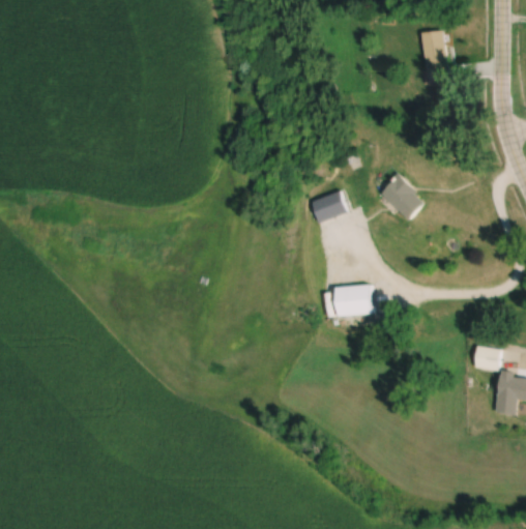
[(447,31),(422,31),(422,84),(447,84),(447,31)]
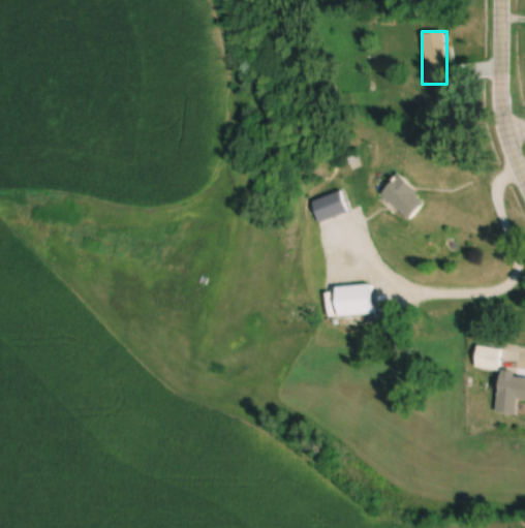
[(378,192),(405,219),(424,200),(397,174),(378,192)]
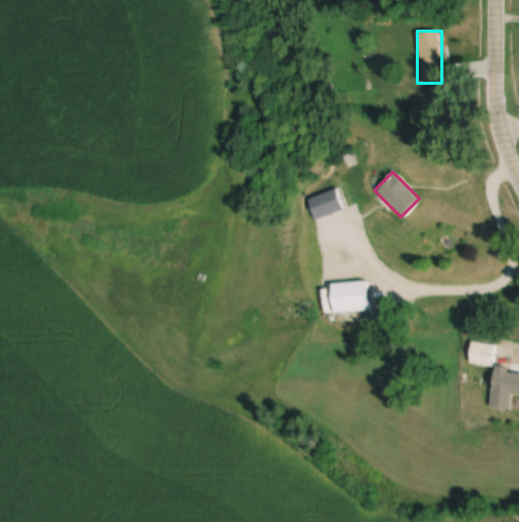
[(330,283),(332,312),(367,310),(366,281),(330,283)]
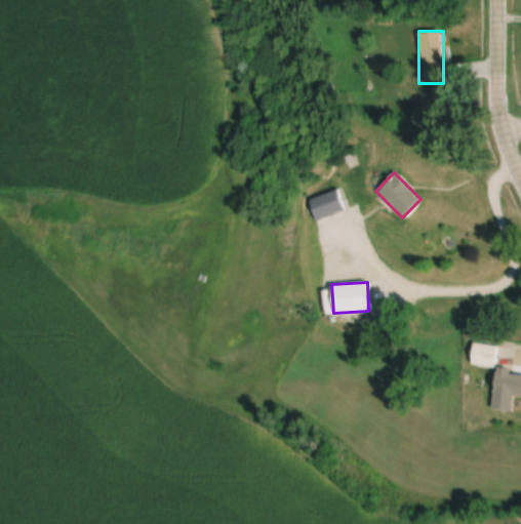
[(492,367),(495,345),(472,343),(469,365),(492,367)]
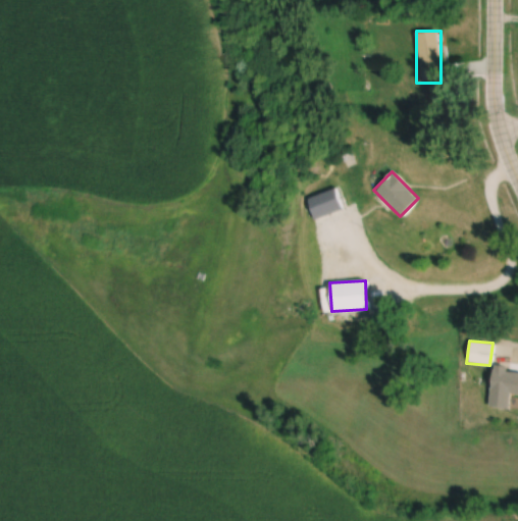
[(517,372),(494,368),(488,388),(517,395),(517,372)]
